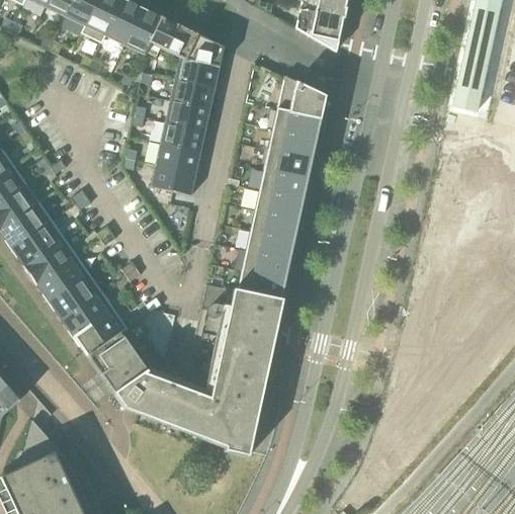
[(49,0),(47,5),(66,14),(72,0),(49,0)]
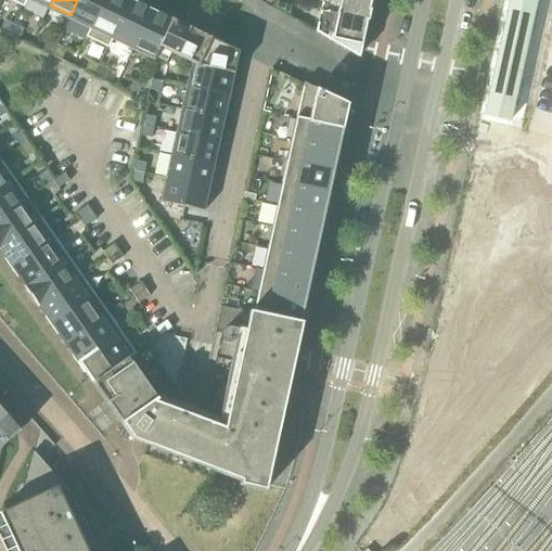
[(77,0),(71,15),(92,25),(103,0),(77,0)]
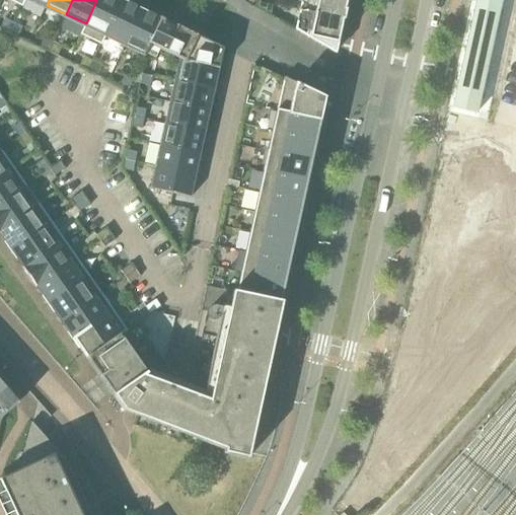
[(96,0),(86,23),(82,31),(102,41),(105,33),(121,0),(96,0)]
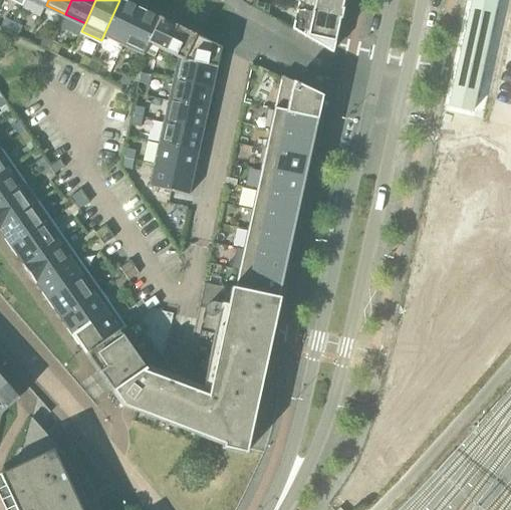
[(119,0),(104,33),(124,42),(142,5),(131,0),(119,0)]
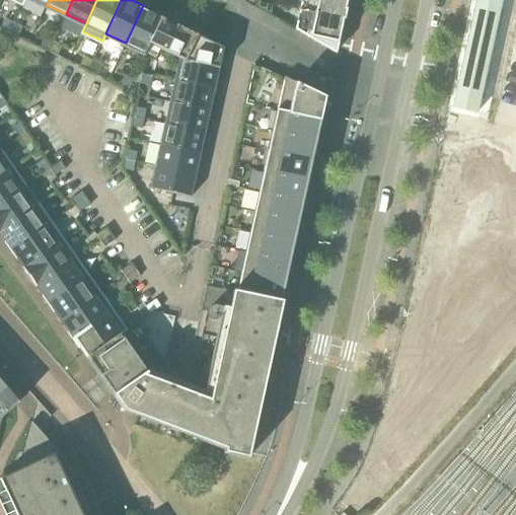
[(261,3),(274,10),(276,1),(271,0),(262,0),(261,3)]
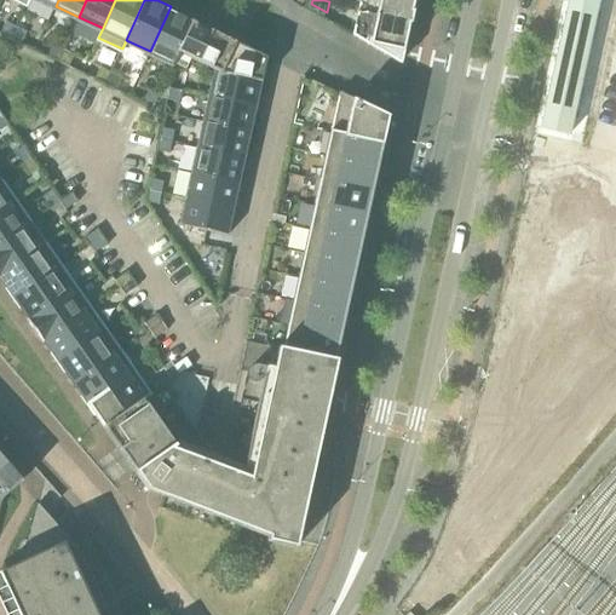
[(362,0),(361,9),(413,19),(416,0),(362,0)]
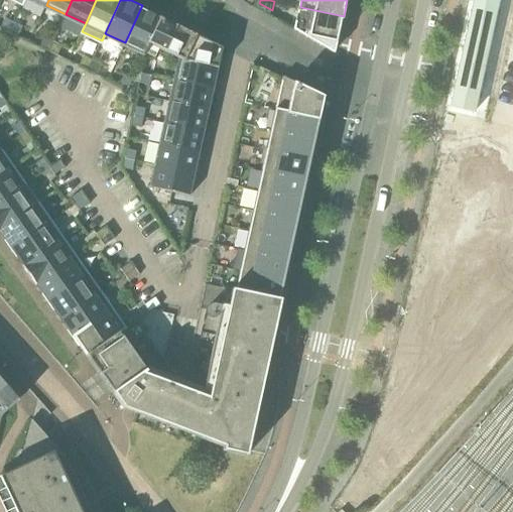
[(142,5),(125,42),(146,53),(149,47),(152,41),(150,40),(162,15),(142,5)]
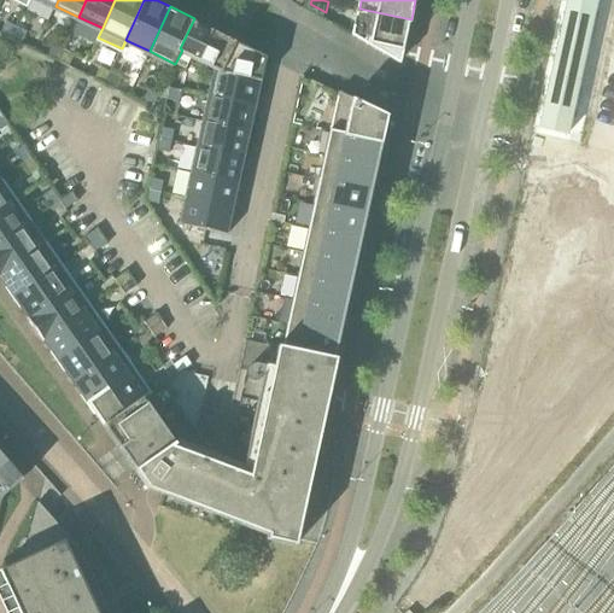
[(360,9),(355,31),(370,41),(370,42),(403,62),(408,40),(407,40),(411,19),(360,9)]
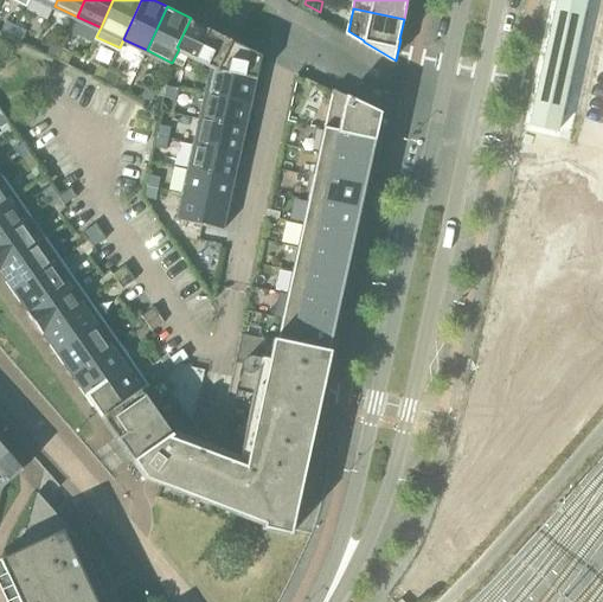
[(2,29),(13,33),(19,23),(8,18),(2,29)]
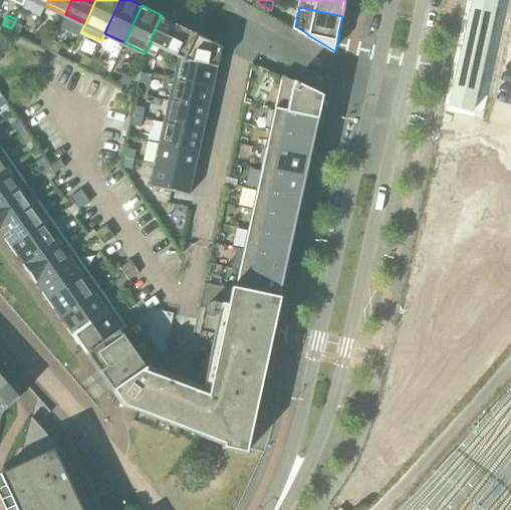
[(162,15),(150,40),(152,41),(160,45),(167,48),(179,23),(162,15)]
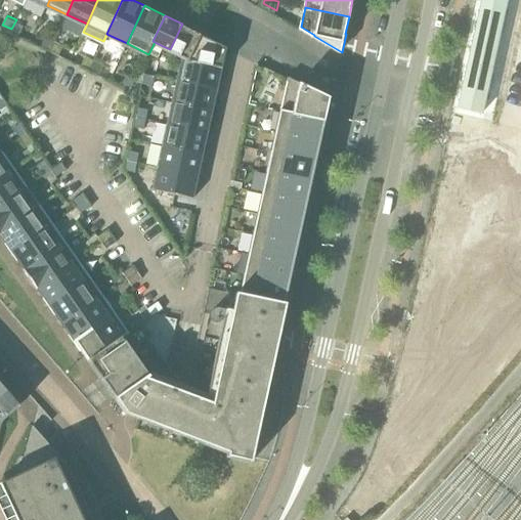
[(16,19),(11,29),(20,34),(26,25),(16,19)]
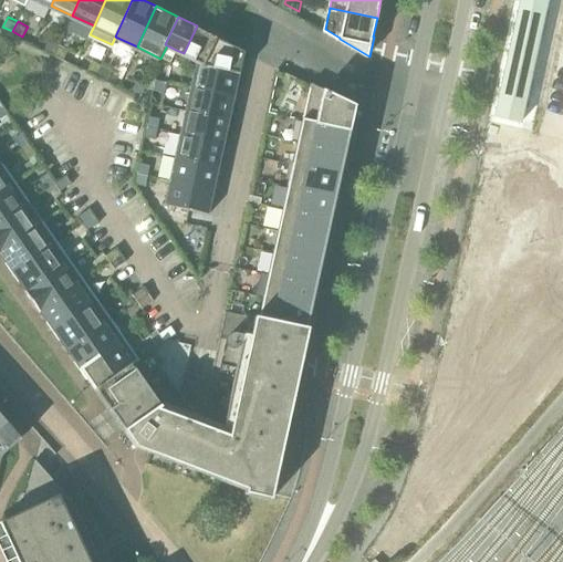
[(197,25),(184,53),(198,61),(202,63),(216,34),(214,33),(197,25)]
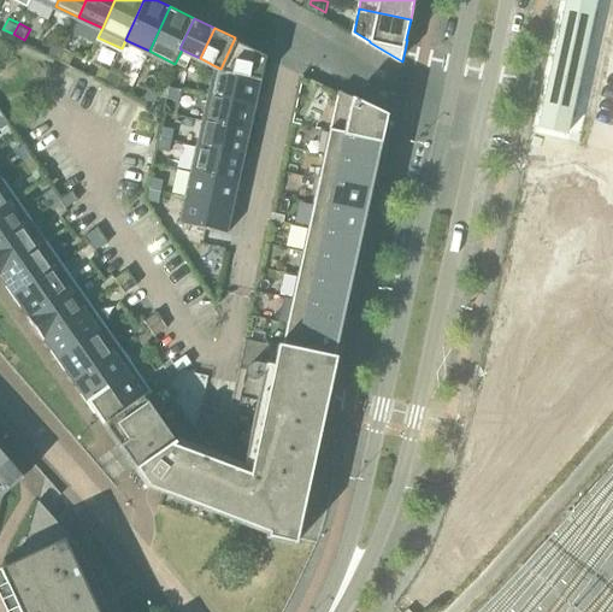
[(235,37),(220,69),(264,77),(269,54),(249,45),(235,37)]
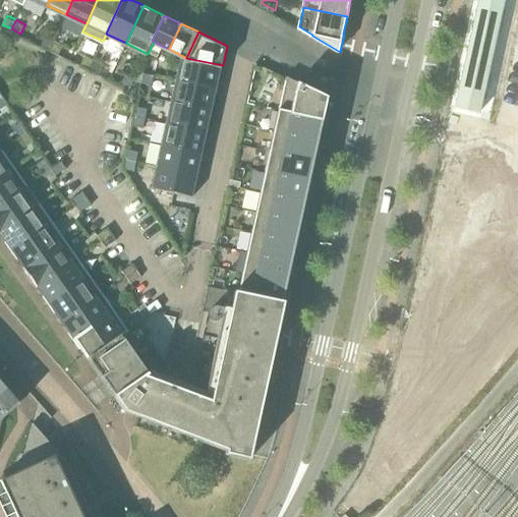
[(42,44),(51,48),(56,39),(47,35),(42,44)]
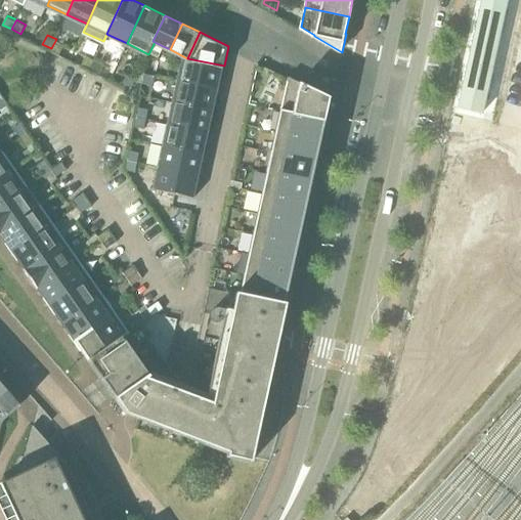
[(56,39),(51,48),(61,53),(66,44),(56,39)]
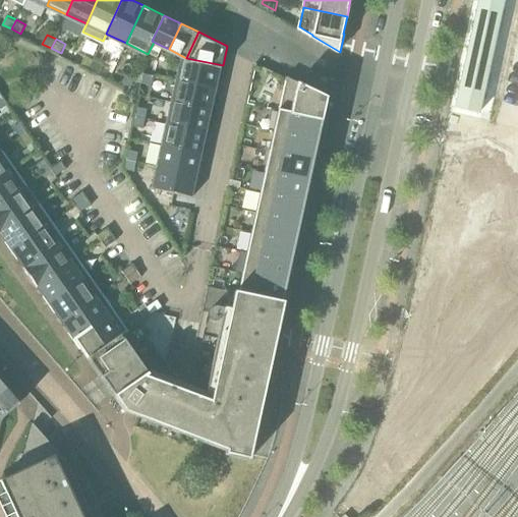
[(162,46),(154,42),(151,48),(158,52),(162,46)]
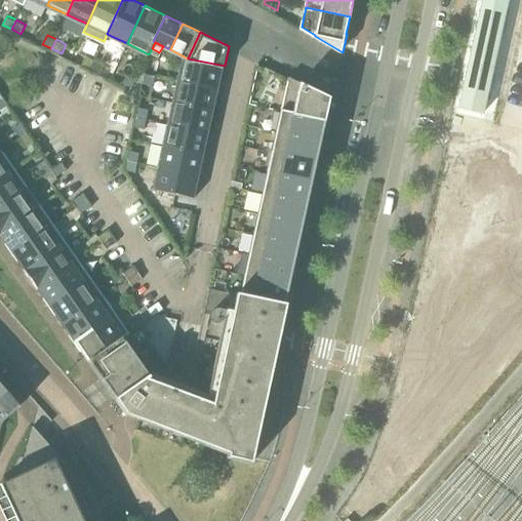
[(82,64),(91,68),(96,58),(86,54),(82,64)]
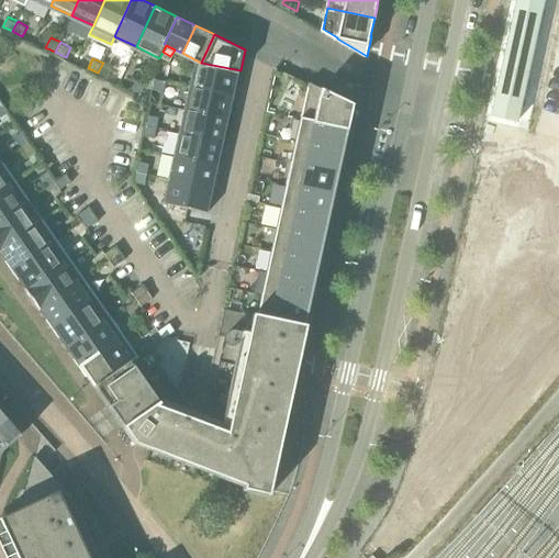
[(197,60),(191,84),(235,93),(241,70),(201,63),(197,60)]
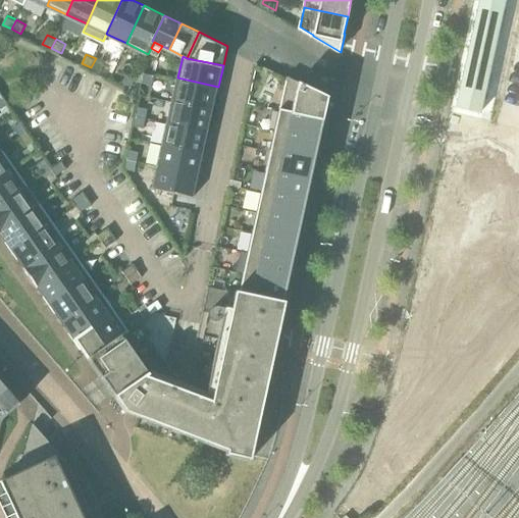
[(96,58),(91,67),(100,71),(105,62),(96,58)]
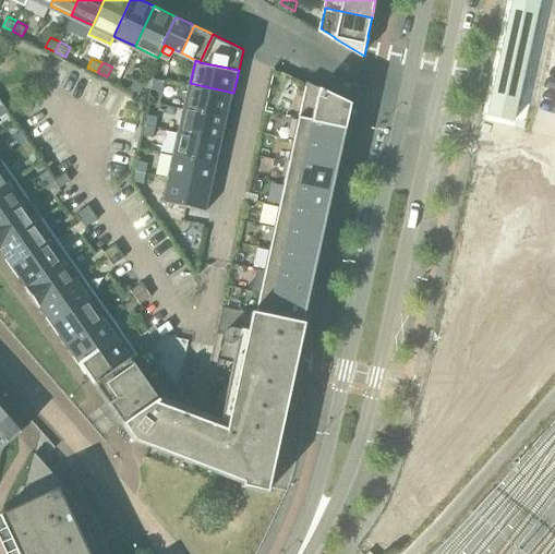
[(165,88),(167,79),(156,75),(154,86),(165,88)]
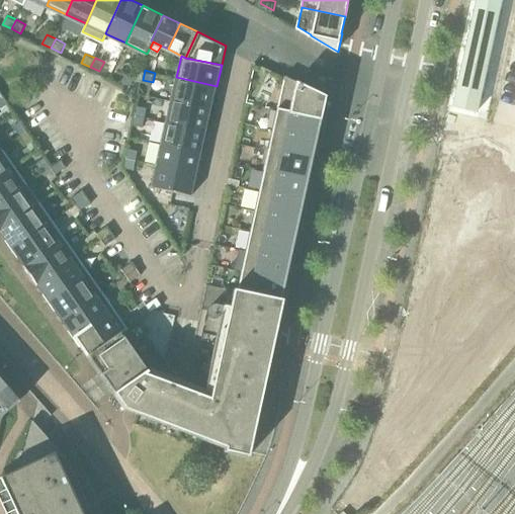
[(125,72),(121,82),(131,86),(136,77),(125,72)]
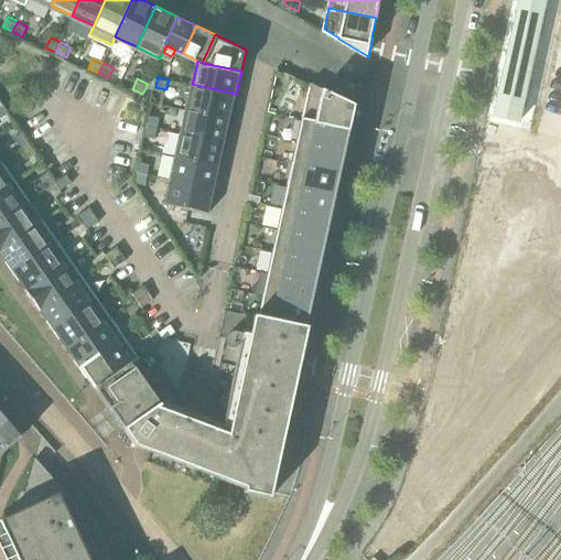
[(310,85),(303,118),(351,128),(353,122),(355,110),(356,104),(326,88),(326,87),(312,81),(312,82),(311,82),(310,85)]
